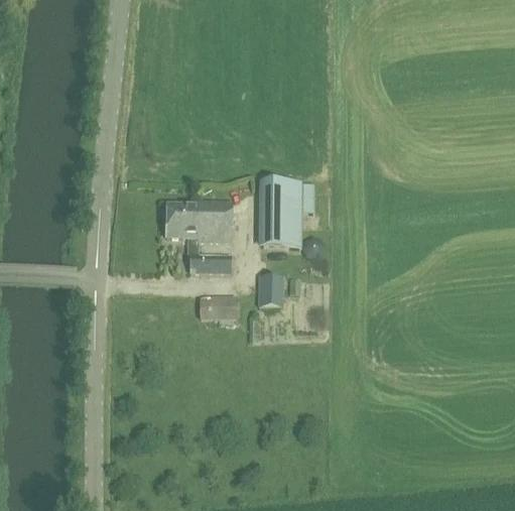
[(300,248),(301,212),(301,182),(301,180),(258,180),(258,246),(300,248)]
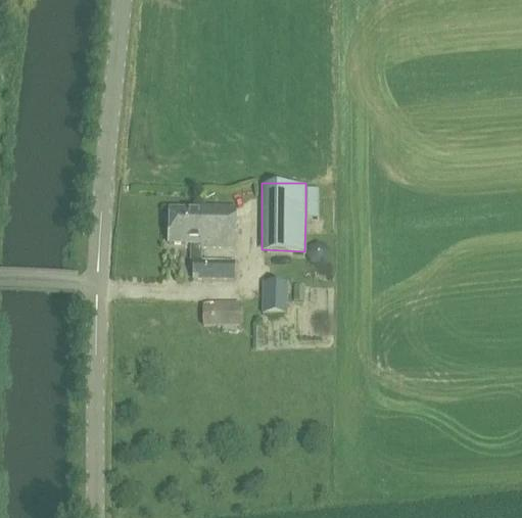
[(305,185),(305,215),(317,215),(317,185),(305,185)]
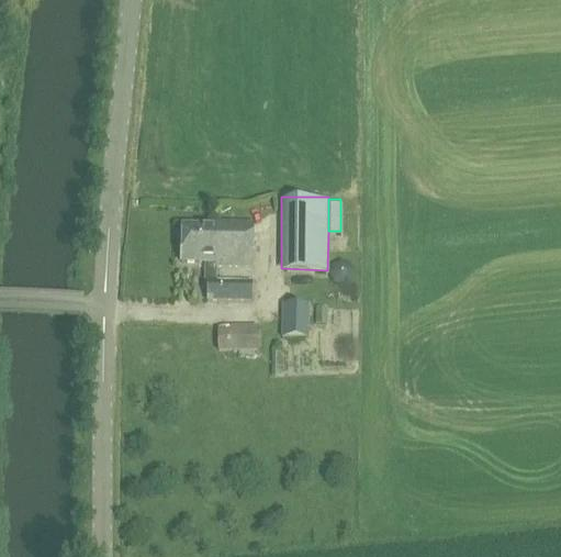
[(213,264),(215,264),(250,265),(250,220),(215,219),(215,222),(181,222),(180,259),(203,259),(213,259),(213,264)]
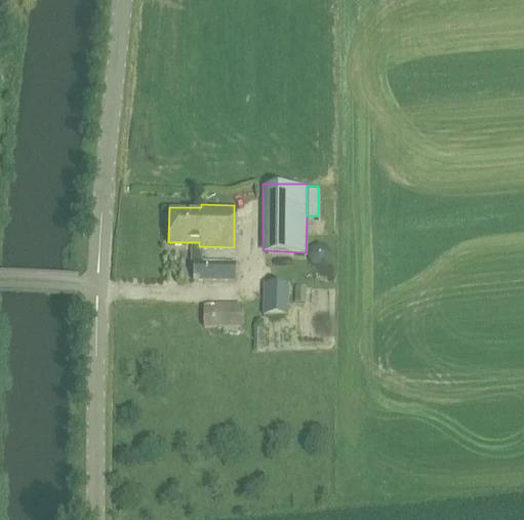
[(306,251),(309,260),(318,263),(326,258),(329,249),(325,241),(316,238),(308,243),(306,251)]
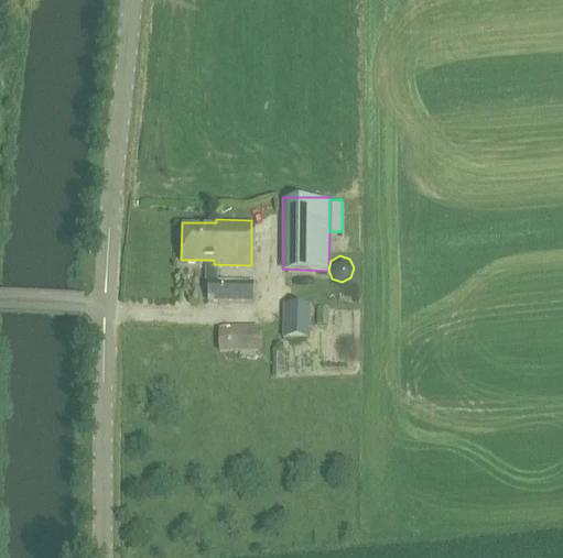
[(216,277),(216,264),(214,264),(214,260),(204,260),(204,281),(203,297),(252,298),(252,279),(216,277)]
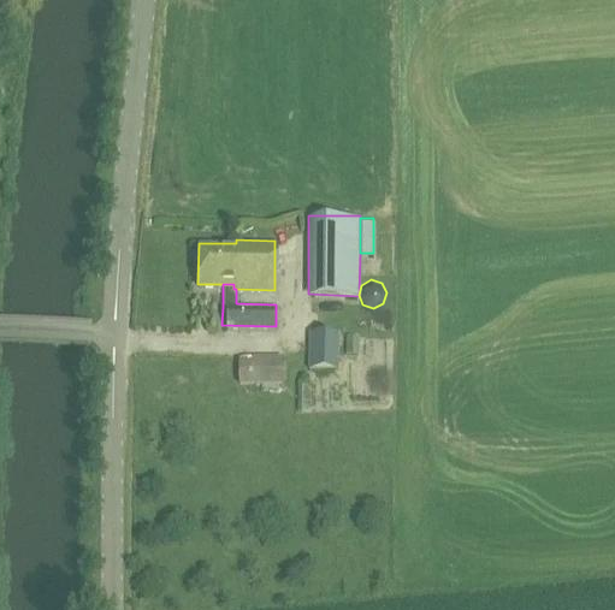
[(337,367),(338,330),(307,329),(307,366),(337,367)]
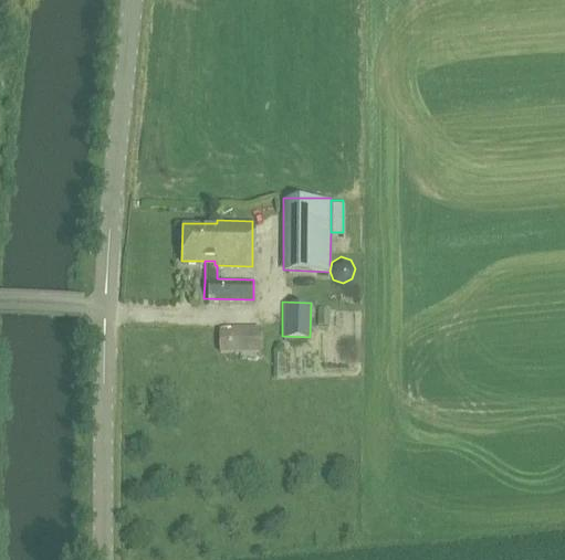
[(217,325),(218,350),(257,349),(257,325),(217,325)]
